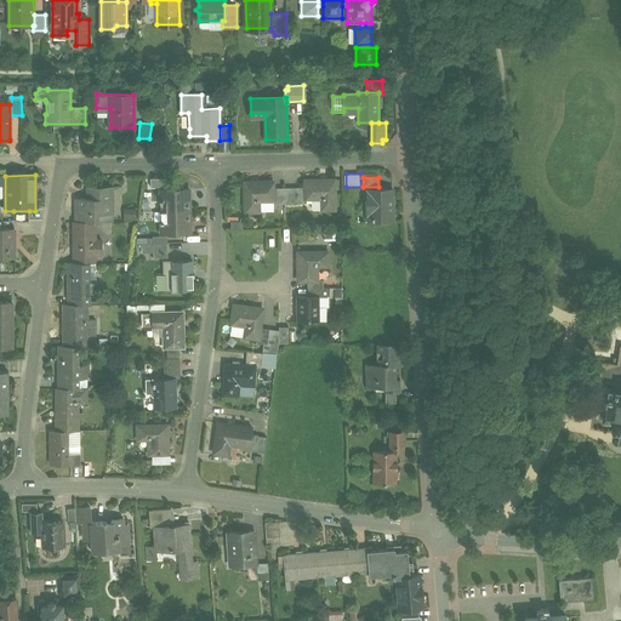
[(273,181),(244,182),(245,212),(258,211),(258,201),(273,200),(274,200),(274,189),(273,181)]
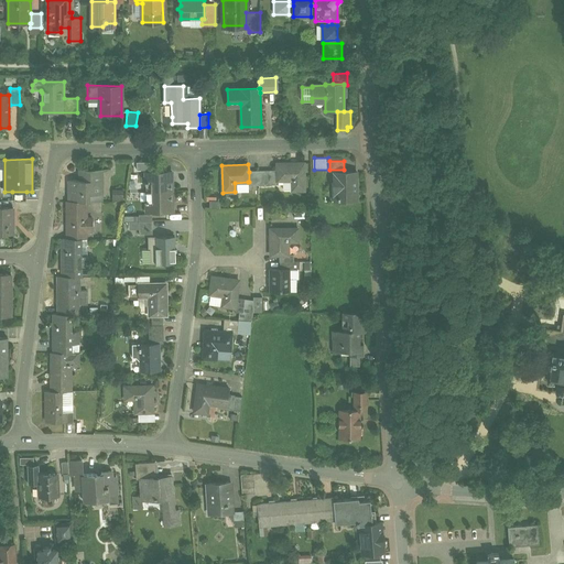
[(304,164),(278,164),(278,171),(278,182),(279,182),(292,182),(292,192),(304,191),(304,164)]
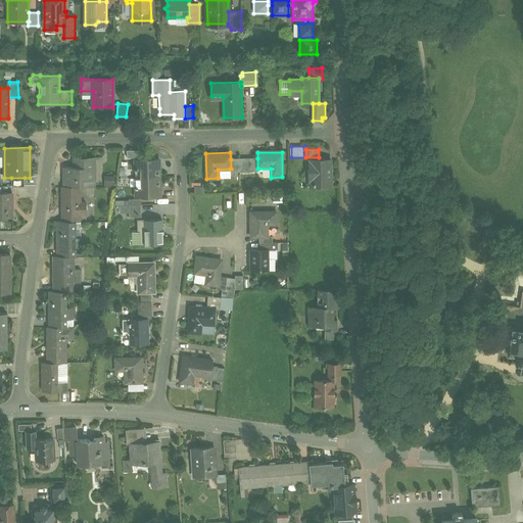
[(95,157),(75,156),(74,167),(64,167),(63,180),(83,180),(95,180),(95,157)]
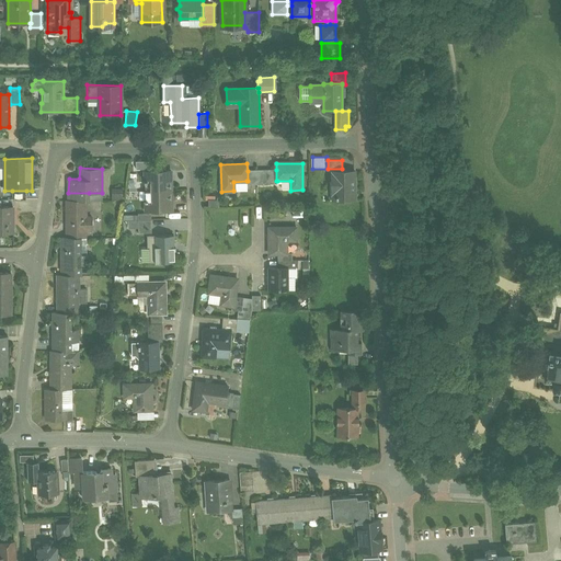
[(256,170),(248,171),(248,181),(247,181),(247,184),(256,184),(256,170)]
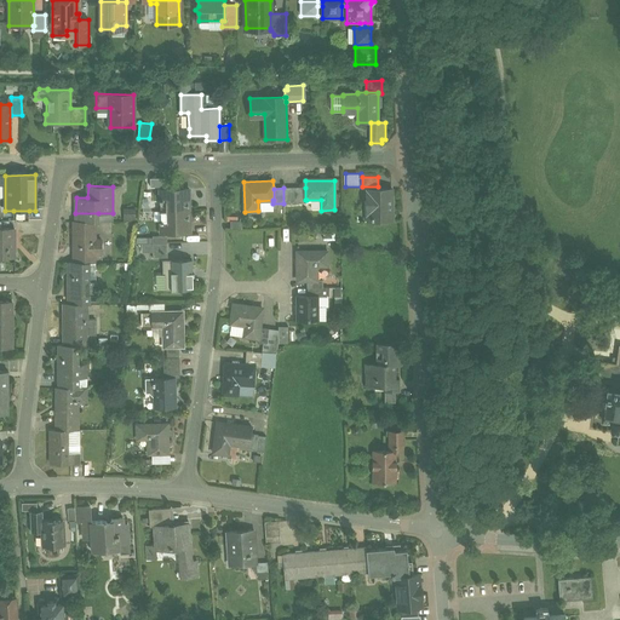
[(298,188),(283,188),(283,204),(298,204),(298,188)]
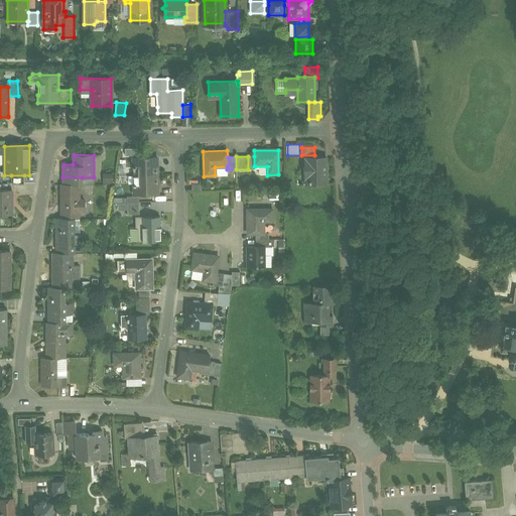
[(150,158),(150,157),(133,157),(133,166),(132,166),(132,168),(133,168),(133,176),(158,175),(157,157),(150,158)]
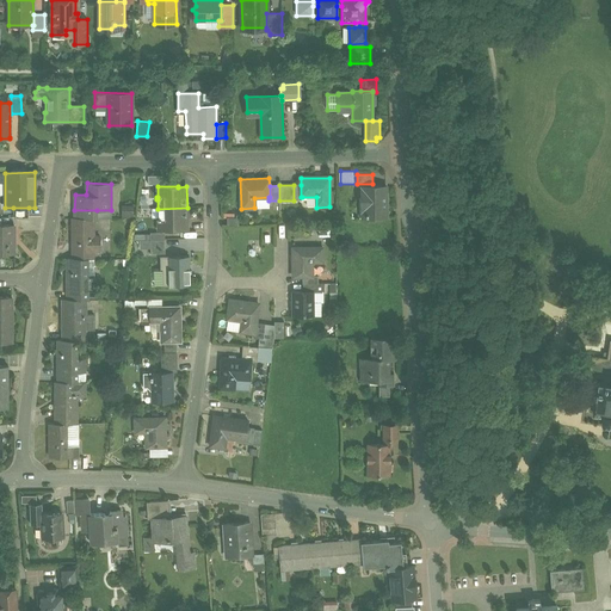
[(387,187),(362,187),(363,218),(387,217),(387,187)]
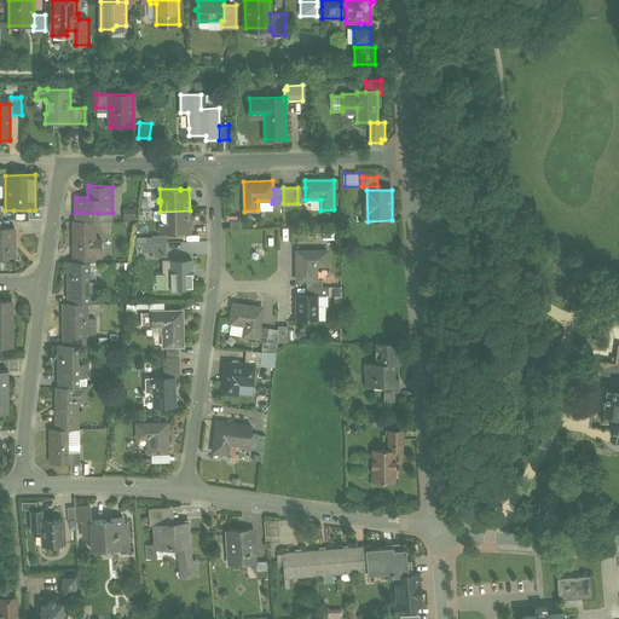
[(137,209),(125,209),(125,220),(137,220),(137,209)]
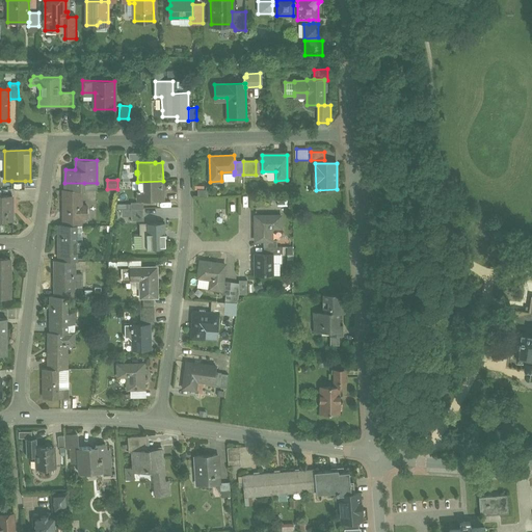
[(25,181),(11,181),(11,190),(25,190),(25,181)]
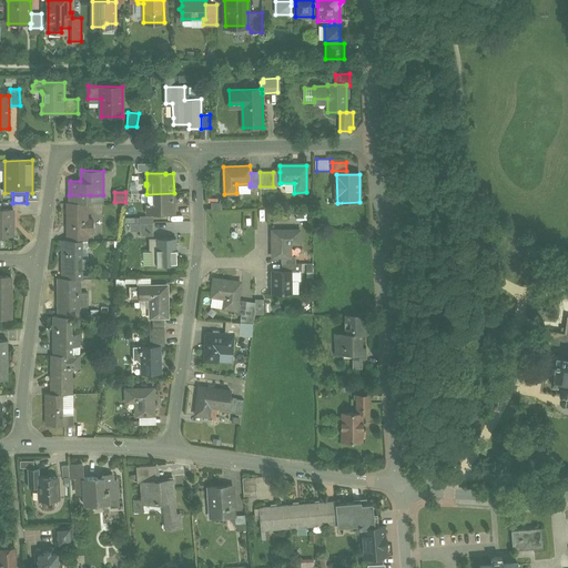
[(174,193),(146,194),(146,202),(146,203),(146,205),(148,214),(166,214),(166,213),(174,213),(174,193)]
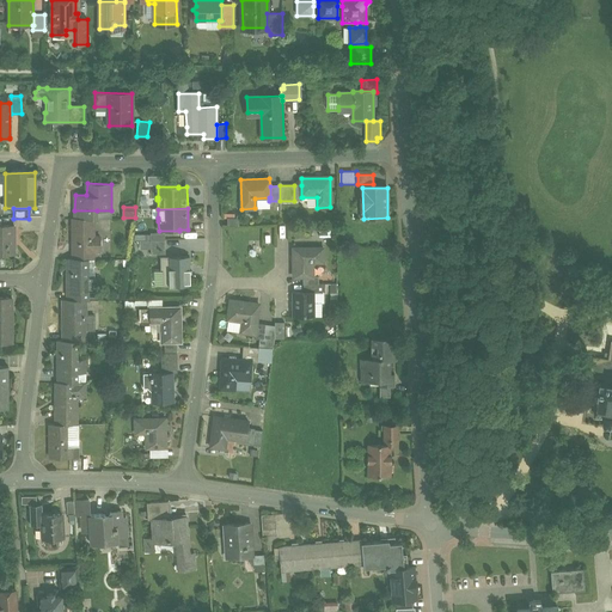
[(74,219),(73,219),(73,251),(95,251),(101,251),(101,237),(95,237),(95,219),(92,219),(74,219)]
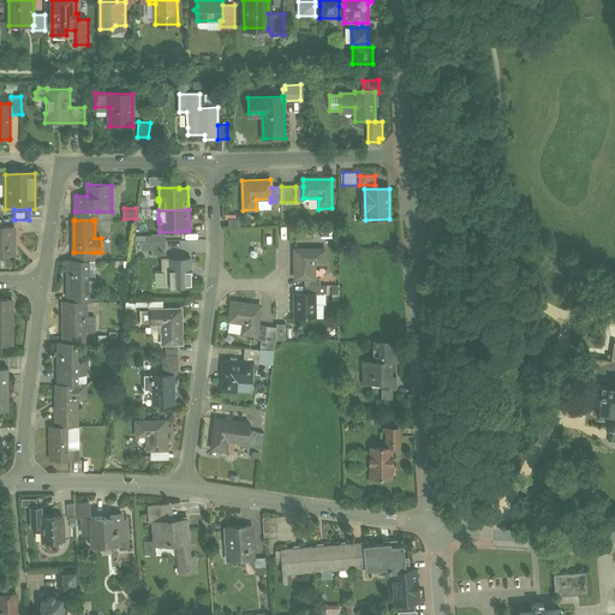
[(1,227),(0,226),(0,256),(15,256),(15,227),(1,227)]
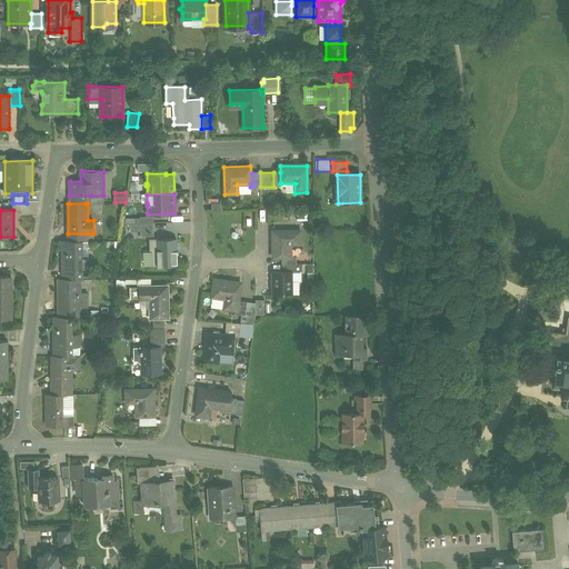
[(153,237),(153,223),(140,223),(140,238),(153,237)]
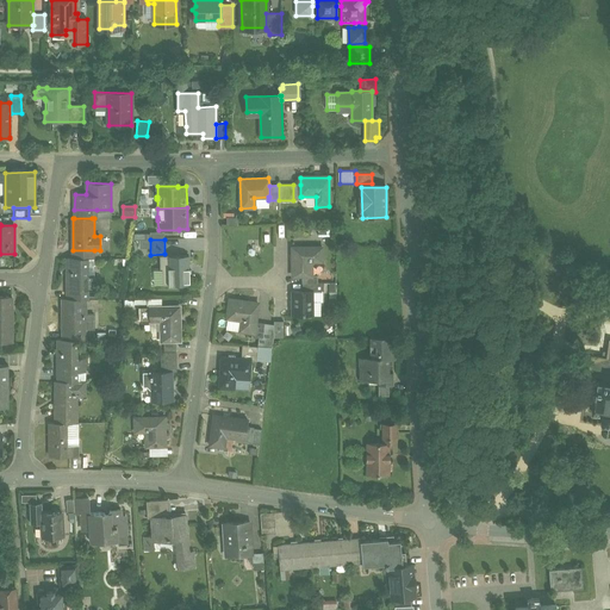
[(324,248),(293,249),(293,277),(303,277),(312,277),(312,262),(323,262),(324,248)]
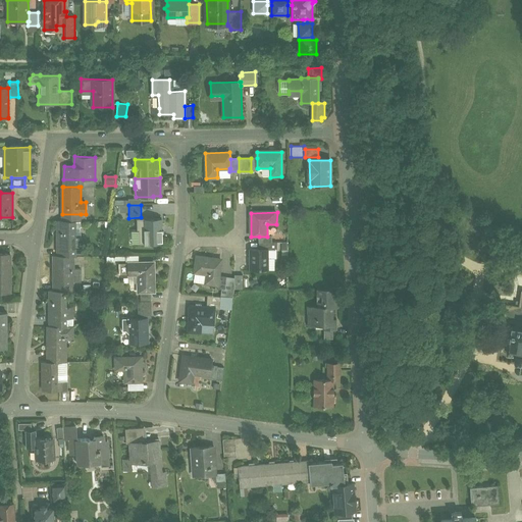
[(161,219),(137,220),(138,232),(136,232),(136,245),(145,244),(145,245),(162,244),(161,219)]
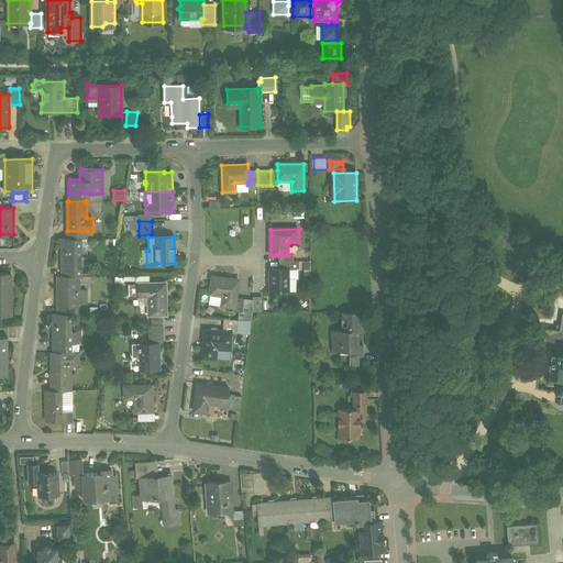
[(67,239),(62,239),(62,268),(64,268),(80,268),(87,268),(87,256),(80,256),(80,239),(67,239)]
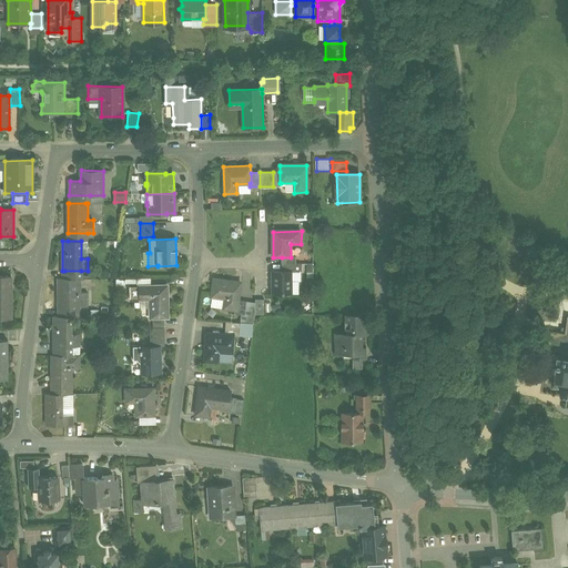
[(282,272),(273,272),(273,294),(291,294),(291,282),(301,282),(301,273),(296,273),(291,273),(291,272),(282,272)]
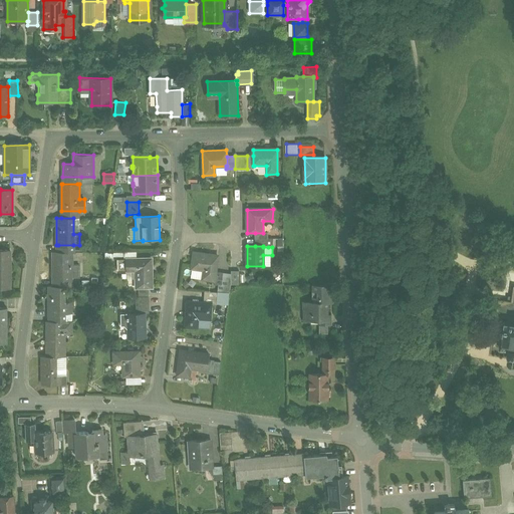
[(10,251),(0,250),(0,289),(10,290),(10,263),(9,262),(9,252),(10,252),(10,251)]
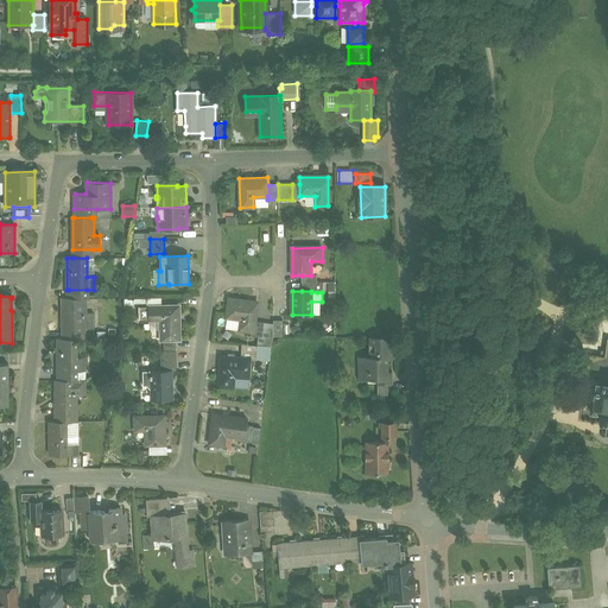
[(69,298),(62,298),(63,339),(77,339),(86,339),(86,298),(69,298)]
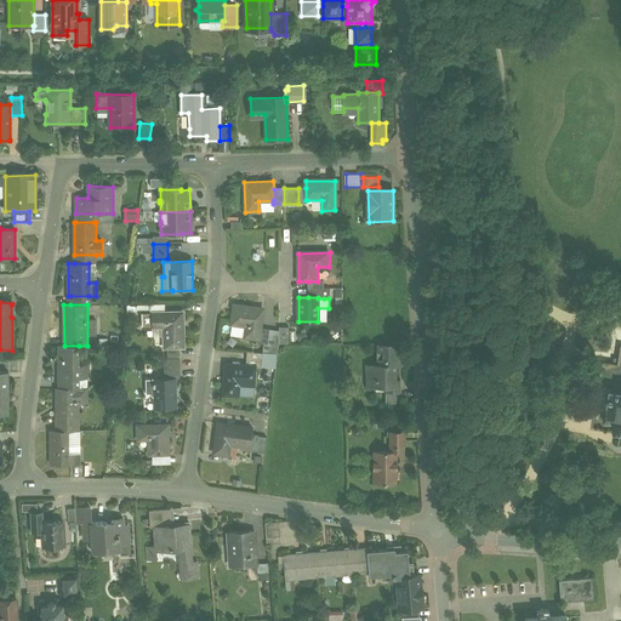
[(263,309),(234,306),(232,325),(246,326),(245,337),(258,340),(261,329),(263,309)]
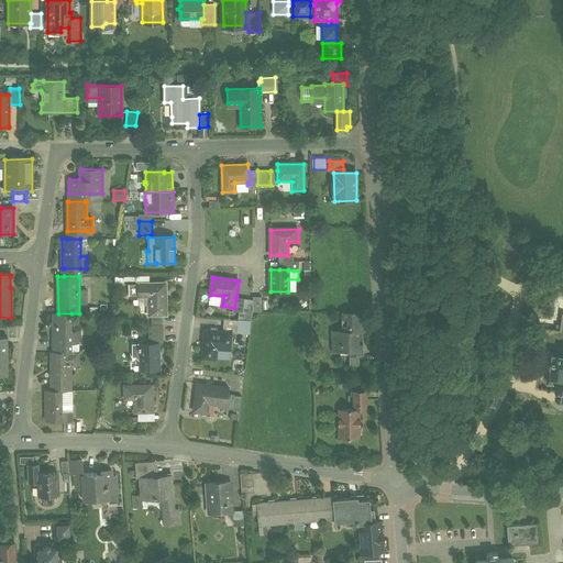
[(166,315),(165,283),(138,284),(138,297),(148,297),(148,316),(166,315)]
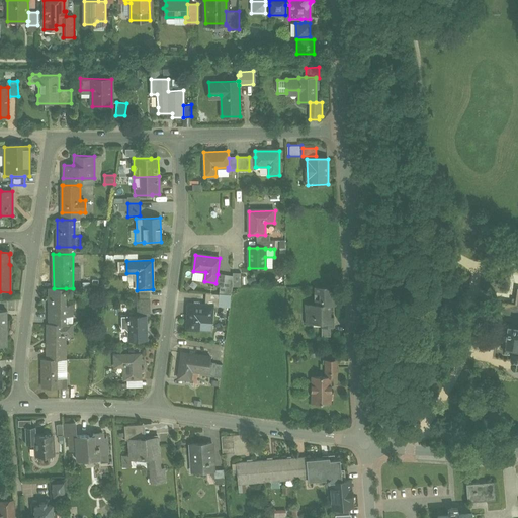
[(225,275),(218,274),(216,283),(214,287),(224,288),(225,275)]
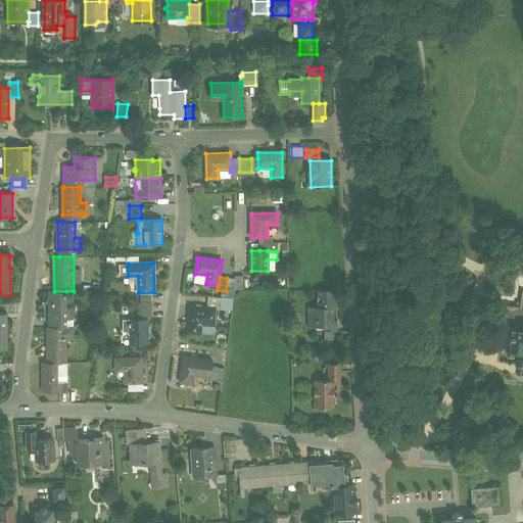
[(243,277),(235,277),(235,279),(235,291),(243,291),(243,277)]
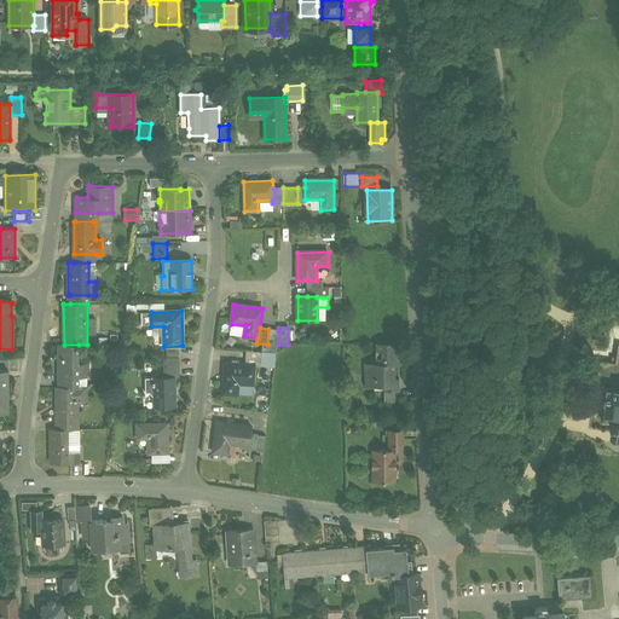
[(266,351),(277,352),(278,345),(278,330),(268,329),(267,345),(266,351)]
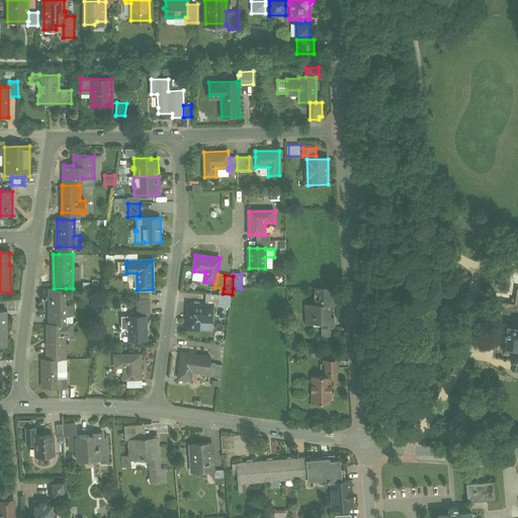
[(334,287),(315,287),(315,305),(306,305),(306,324),(322,324),(322,321),(329,321),(329,318),(331,318),(331,307),(334,307),(335,307),(336,306),(336,305),(336,303),(336,301),(335,300),(334,299),(334,287)]
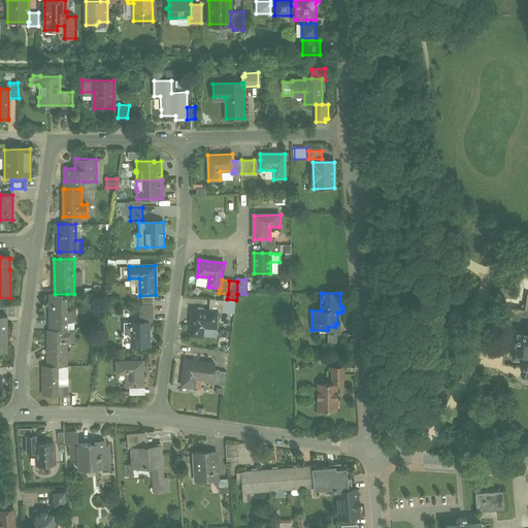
[(527,293),(527,294),(525,309),(523,309),(512,307),(510,314),(509,324),(520,326),(519,330),(527,331),(527,328),(527,293)]
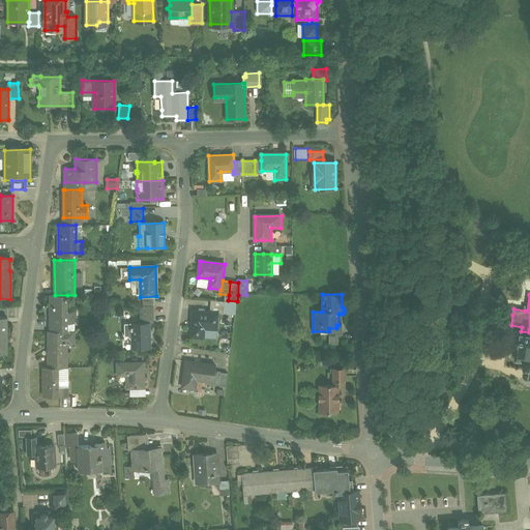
[(55,295),(50,295),(50,323),(67,323),(74,323),(74,312),(67,312),(67,295),(55,295)]
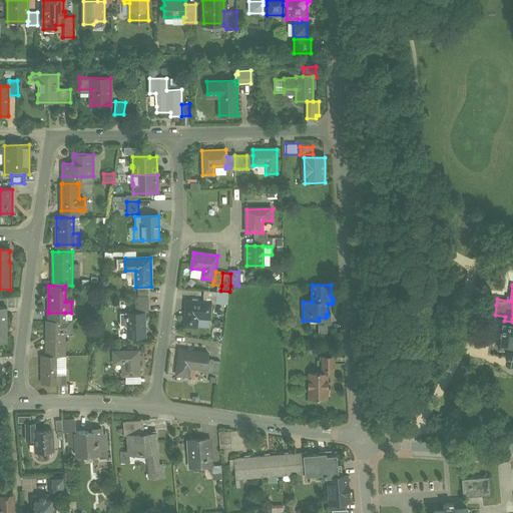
[(216,293),(204,292),(203,303),(210,303),(210,304),(216,304),(216,293)]
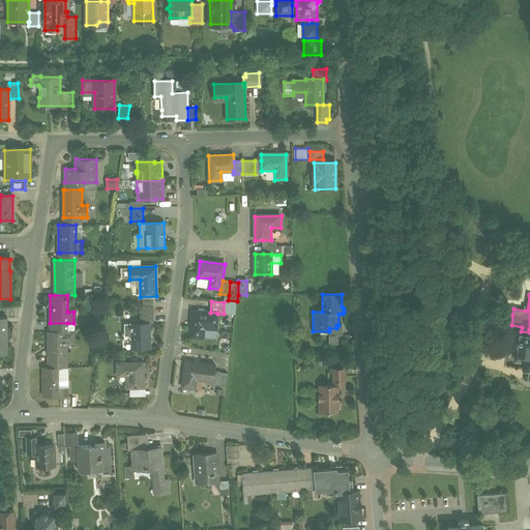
[(153,306),(139,306),(140,324),(146,324),(148,324),(153,324),(153,306)]
